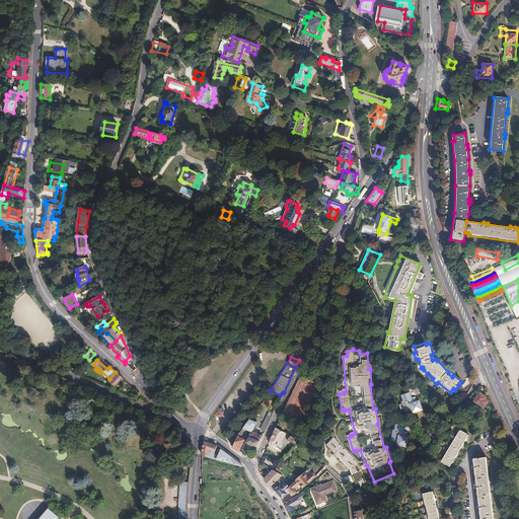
[(76,365),(70,372),(76,374),(80,370),(76,365)]
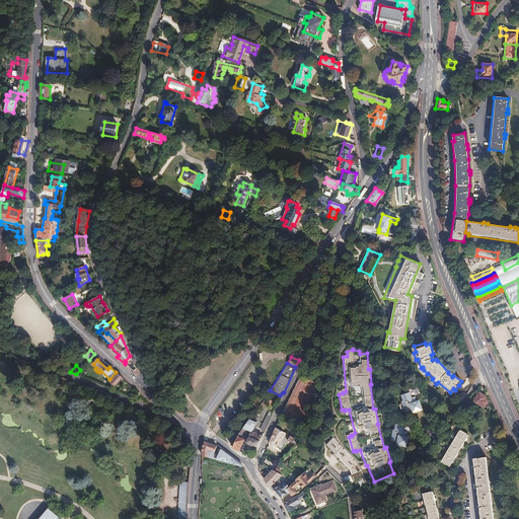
[(122,378),(117,373),(113,378),(114,379),(112,382),(116,385),(122,378)]
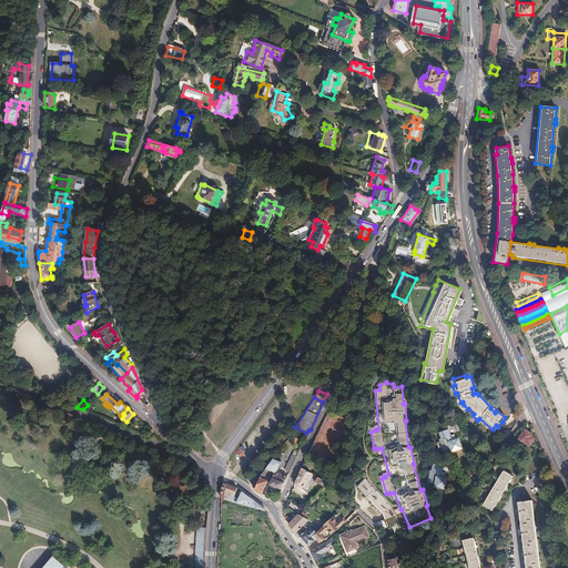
[(518,438),(529,446),(534,438),(528,434),(529,433),(524,428),(518,438)]
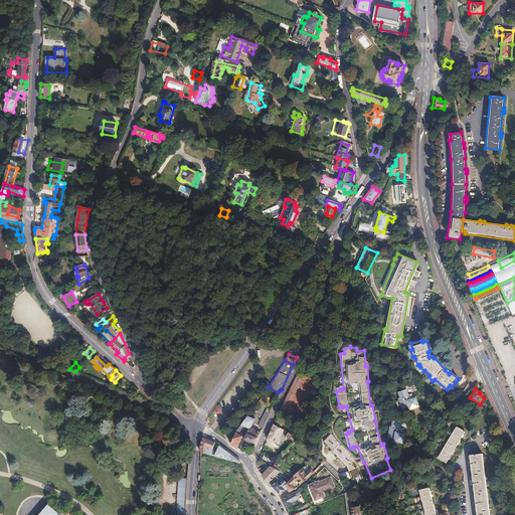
[(410,411),(419,407),(415,399),(413,400),(411,395),(407,397),(405,392),(399,394),(401,400),(399,400),(403,411),(409,409),(410,411)]
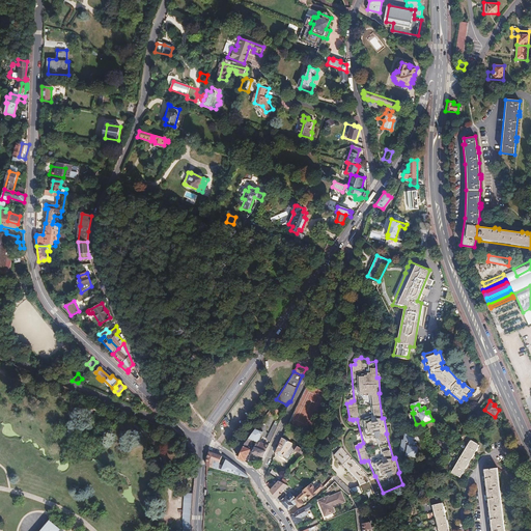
[(266,441),(270,443),(277,426),(273,425),(266,441)]
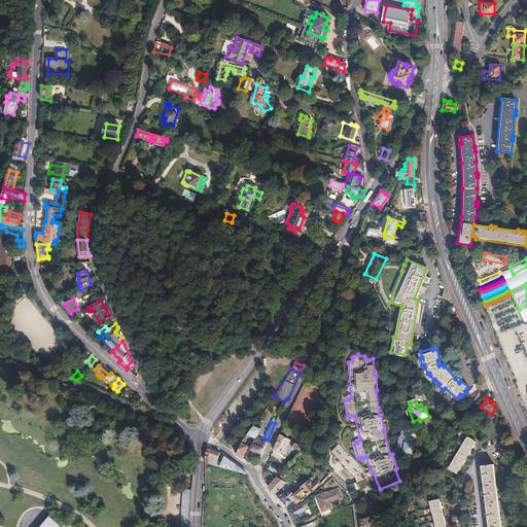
[(236,455),(243,458),(248,446),(250,441),(249,441),(251,436),(254,438),(250,449),(261,454),(267,442),(256,437),(260,428),(253,425),(244,437),(236,455)]
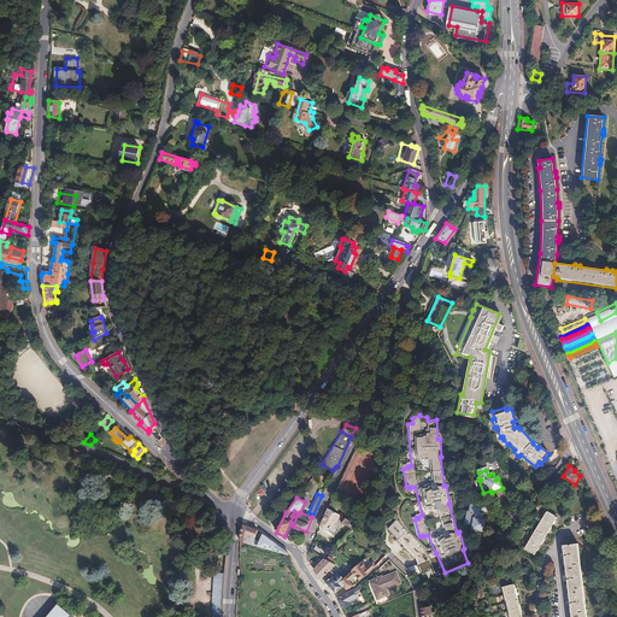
[(471,530),(482,533),(485,522),(482,521),(483,515),(479,513),(480,507),(471,505),(470,512),(468,511),(465,524),(471,527),(471,530)]
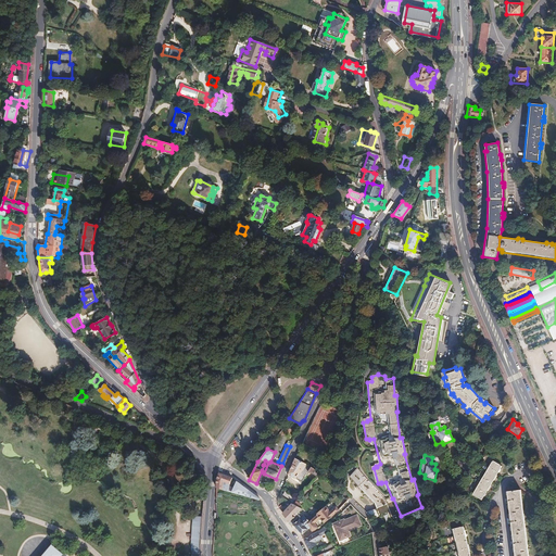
[(313,475),(317,477),(319,472),(294,458),(288,474),(295,479),(300,481),(306,472),(310,474),(313,475)]
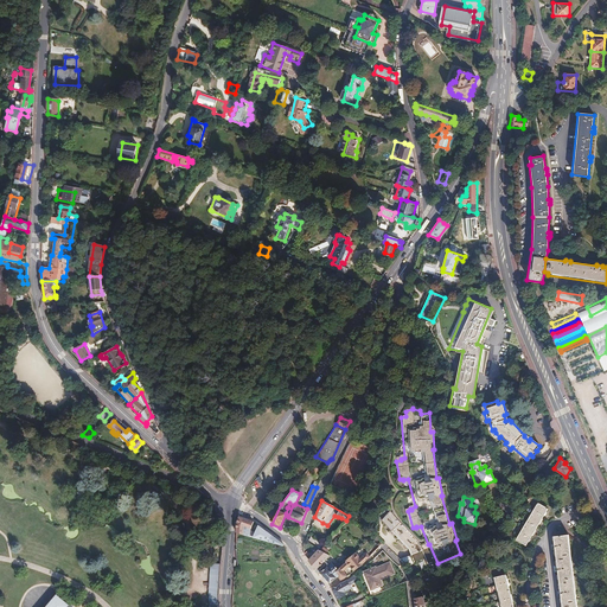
[(534,509),(543,515),(548,508),(537,502),(534,509)]
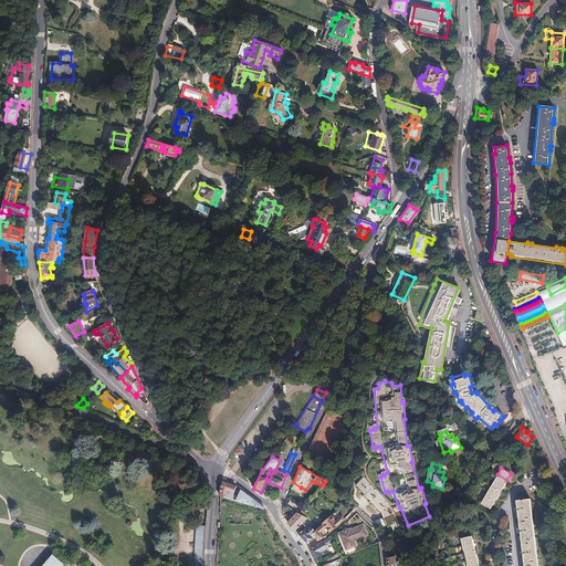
[(494,480),(503,485),(506,480),(498,474),(494,480)]
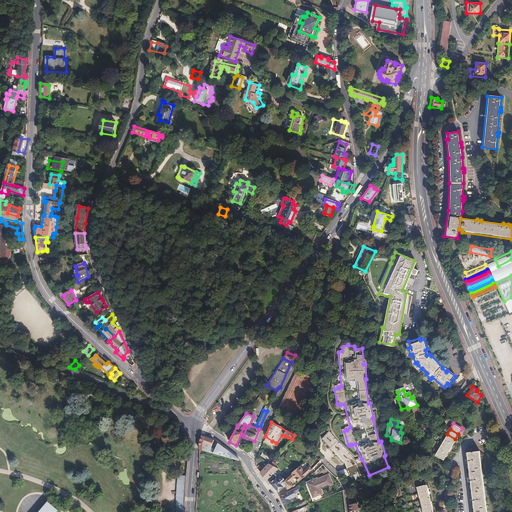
[(329,430),(327,433),(359,470),(357,472),(360,479),(364,477),(365,480),(368,479),(362,462),(356,464),(353,457),(329,430)]
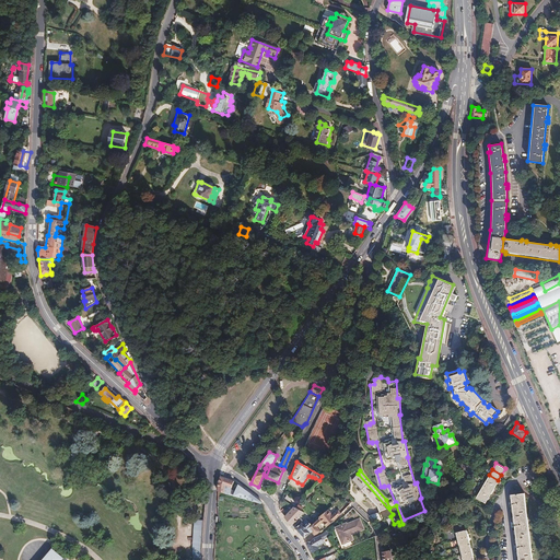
[(378,512),(369,516),(374,523),(387,518),(388,518),(391,516),(393,514),(358,474),(352,480),(376,508),(378,512)]
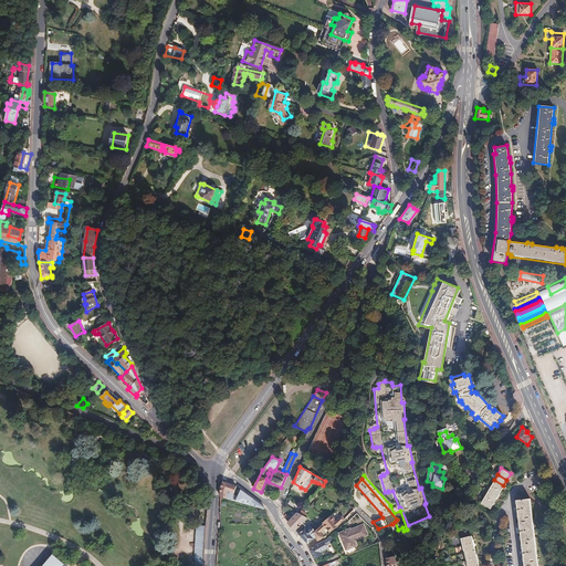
[(491,485),(501,491),(503,485),(494,480),(491,485)]
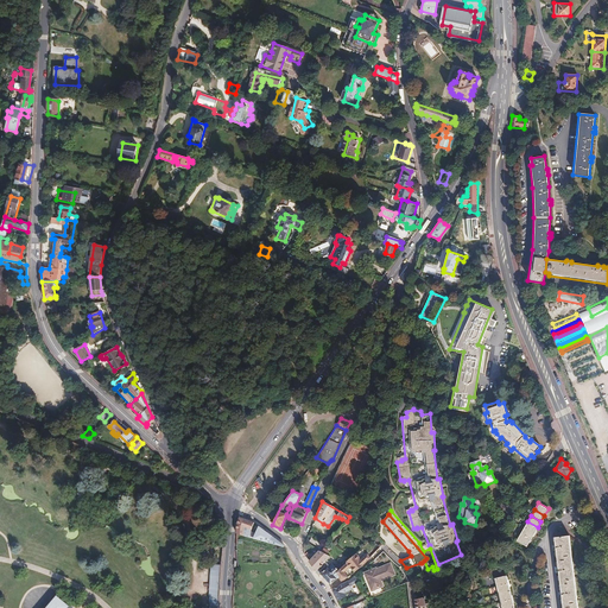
[(236,533),(251,537),(254,538),(257,533),(251,532),(251,529),(254,523),(240,517),(238,524),(236,533)]
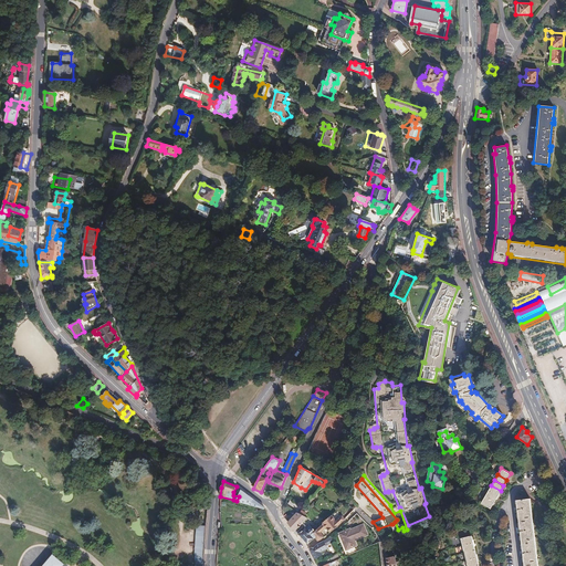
[(488,491),(498,496),(501,491),(491,485),(488,491)]
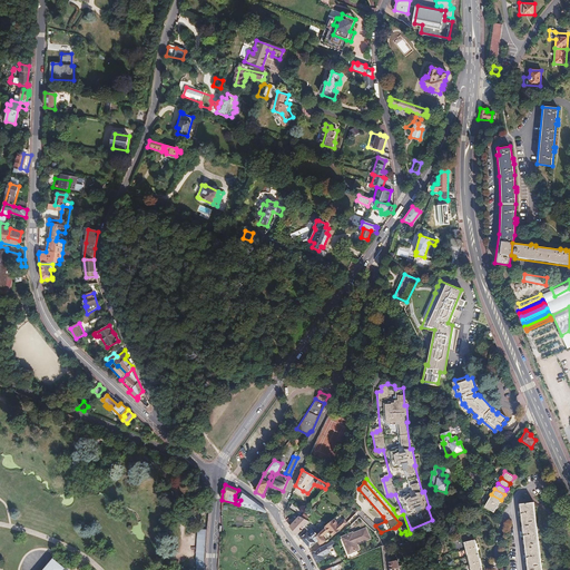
[(241,500),(238,504),(252,509),(253,509),(266,512),(265,510),(243,493),(241,500)]
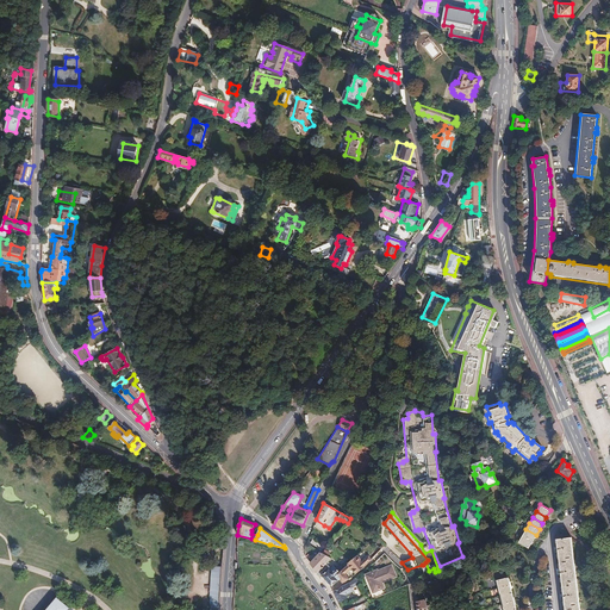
[(522,535),(533,541),(536,535),(526,529),(522,535)]
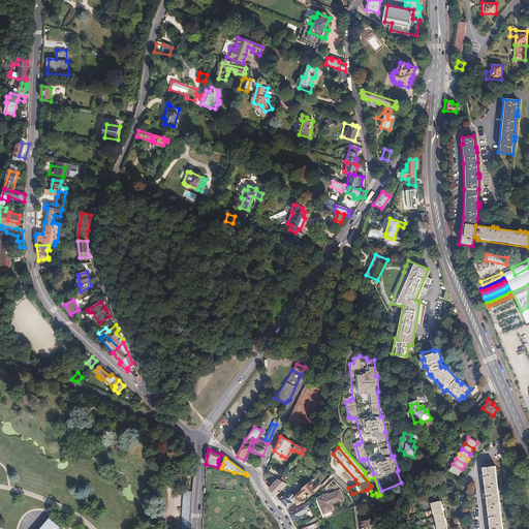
[(458,475),(462,469),(453,464),(449,470),(458,475)]
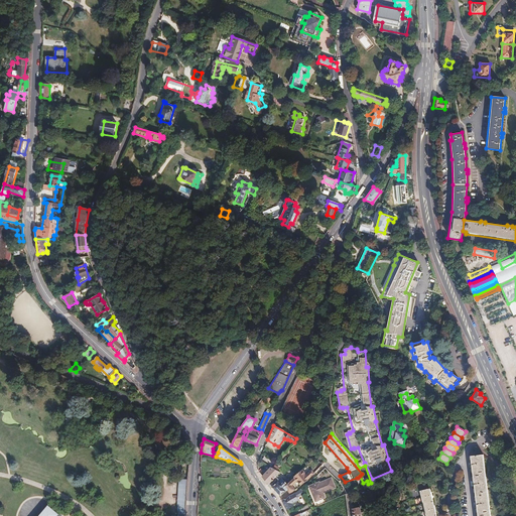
[(471,456),(478,515),(490,515),(483,455),(471,456)]
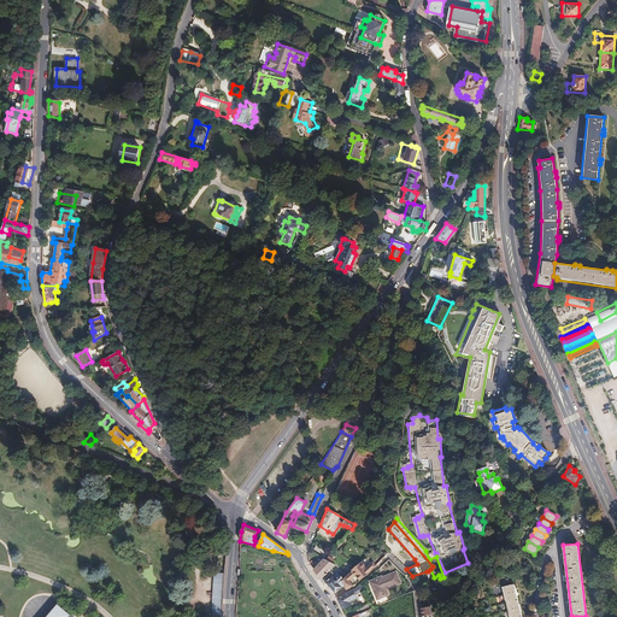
[(313,570),(321,579),(329,571),(334,565),(330,563),(327,560),(324,559),(313,570)]
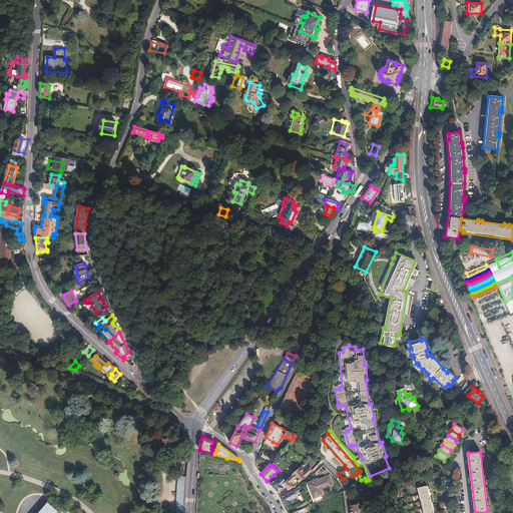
[(282,485),(285,488),(286,487),(288,490),(292,489),(304,479),(312,471),(308,467),(304,471),(301,467),(286,481),(282,485)]
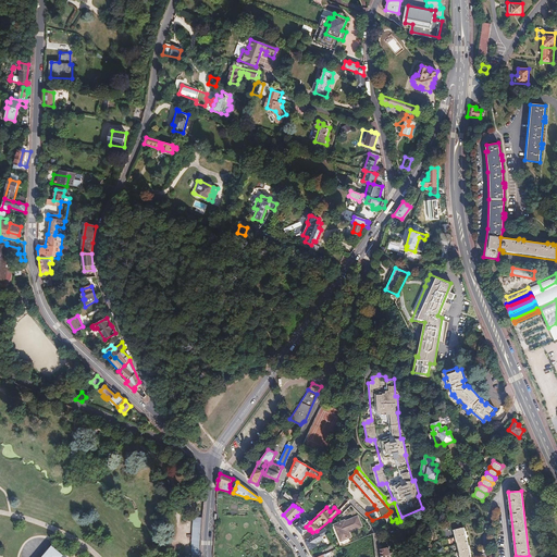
[(302,535),(309,530),(306,527),(310,522),(307,519),(305,521),(302,519),(300,519),(297,516),(289,522),(288,524),(292,528),(294,525),(302,535)]
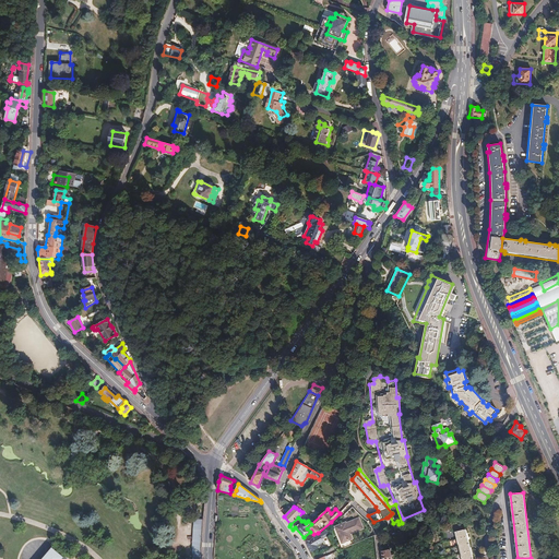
[(336,527),(341,539),(342,538),(344,543),(352,538),(351,533),(363,527),(359,519),(346,524),(346,525),(345,526),(344,523),(336,527)]
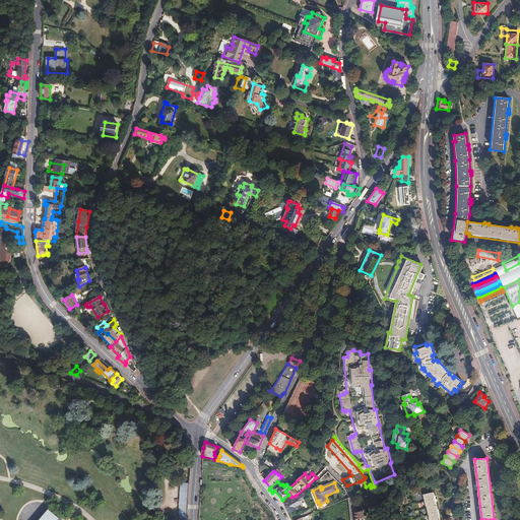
[(180,483),(179,519),(186,519),(187,483),(180,483)]
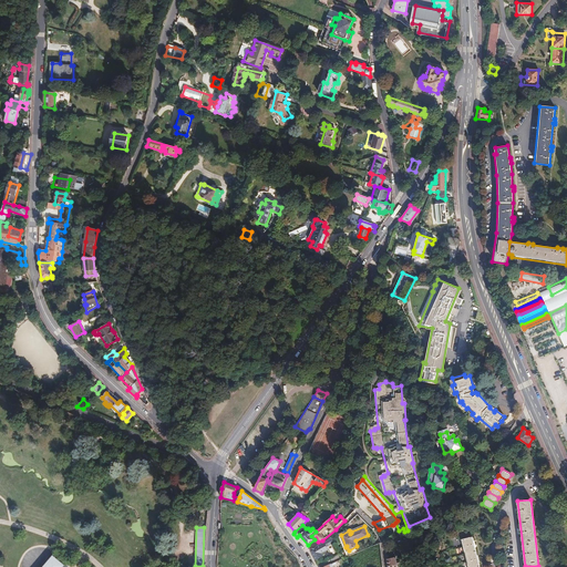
[(462,539),(463,547),(474,544),(472,537),(462,539)]
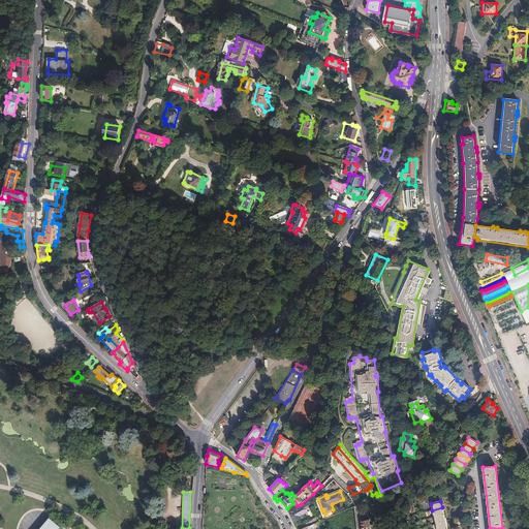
[(289,514),(294,523),(302,519),(300,516),(306,511),(302,506),(289,514)]
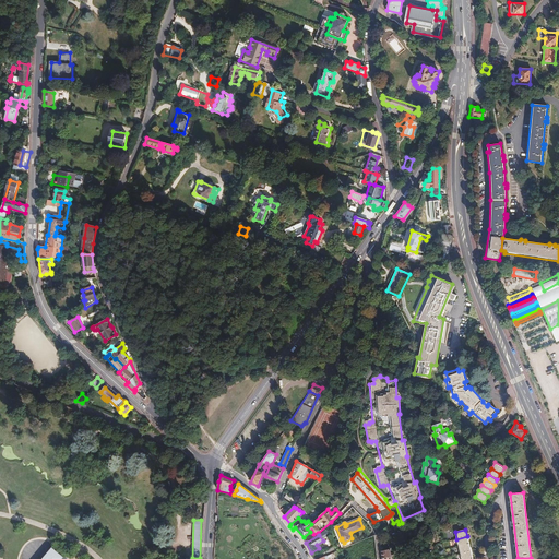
[(467,536),(456,539),(459,546),(468,544),(467,536)]
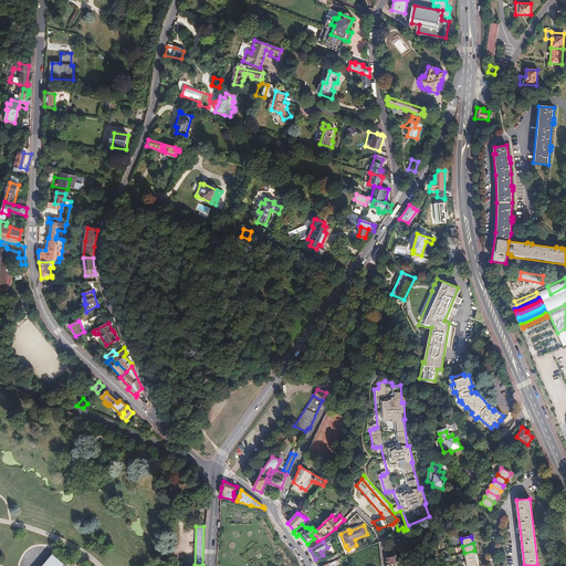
[(474,551),(464,553),(467,561),(477,558),(474,551)]
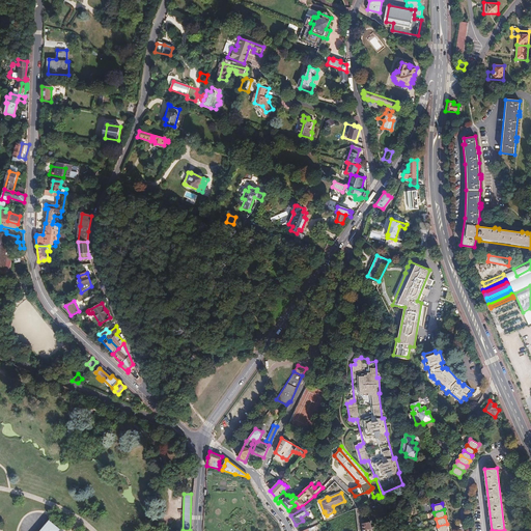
[(50,519),(40,530),(58,530),(61,528),(50,519)]
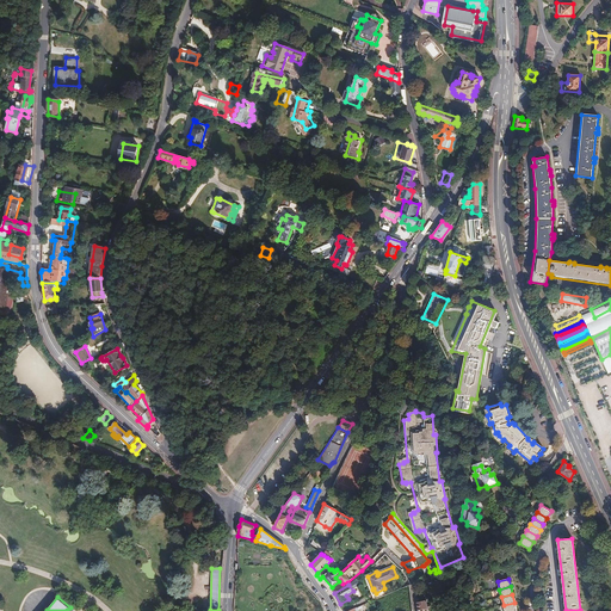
[(425,599),(418,600),(418,610),(427,610),(427,608),(429,608),(429,606),(429,605),(427,605),(426,605),(425,599)]
